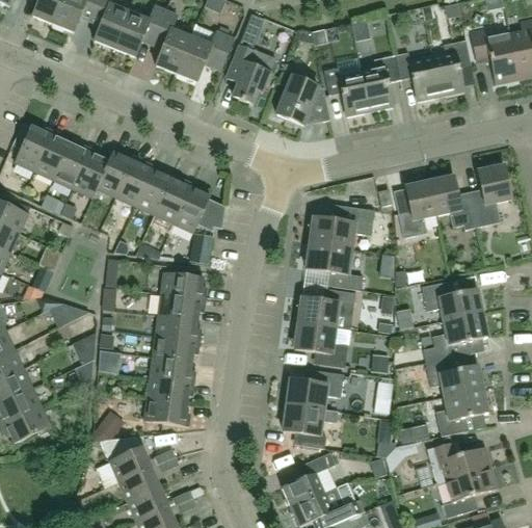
[(37,0),(31,14),(52,22),(60,0),(37,0)]
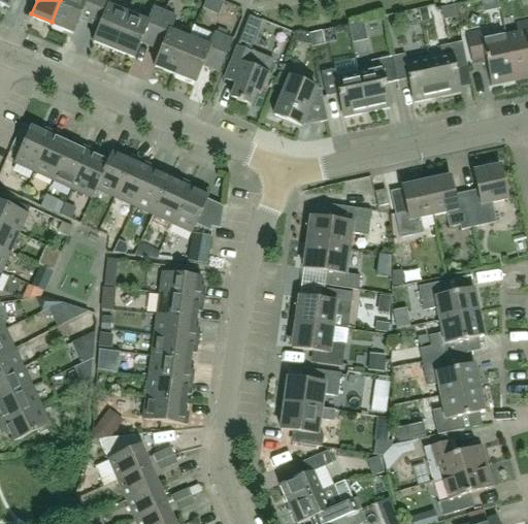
[(72,31),(80,11),(90,15),(96,0),(60,0),(52,22),(72,31)]
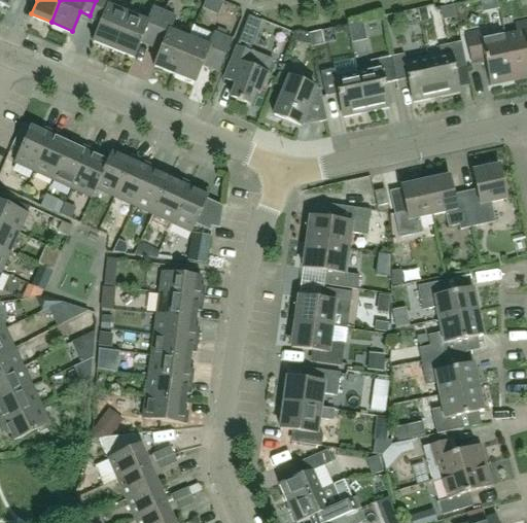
[(96,0),(90,15),(100,20),(93,38),(113,46),(128,10),(117,6),(119,0),(96,0)]
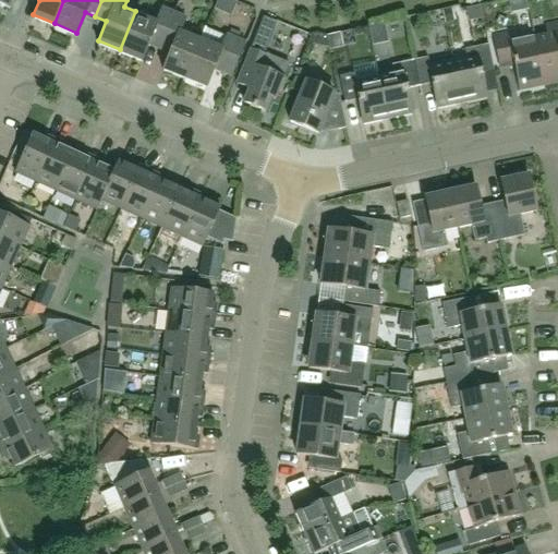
[(149,38),(150,39),(160,43),(173,9),(161,4),(156,19),(135,11),(120,49),(142,59),(149,38)]
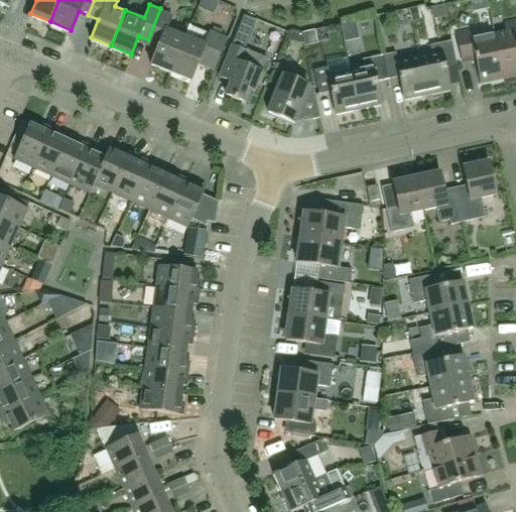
[(171,12),(160,8),(148,39),(157,43),(150,61),(170,70),(184,34),(166,26),(171,12)]
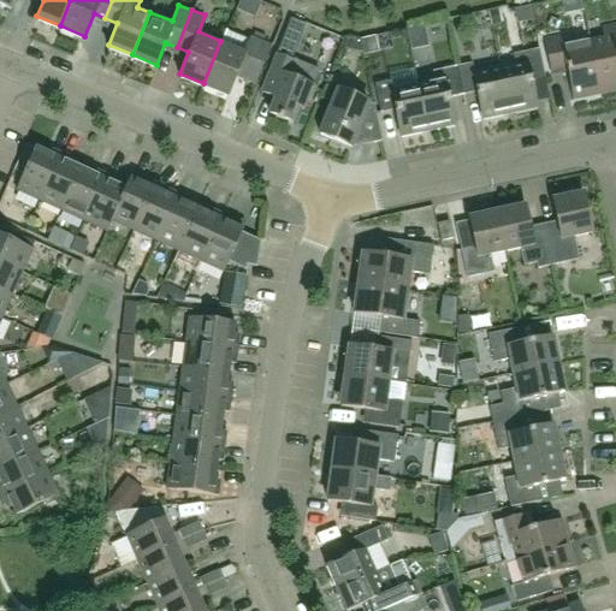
[(590,37),(600,90),(615,87),(615,19),(602,23),(604,35),(590,37)]
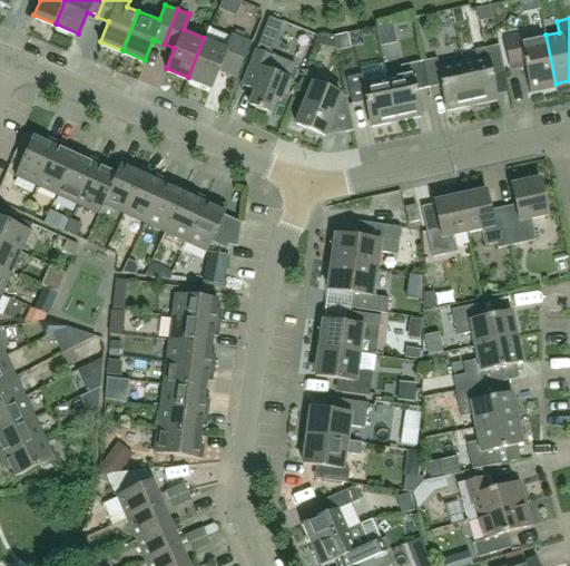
[(232,32),(231,33),(209,25),(204,38),(188,77),(210,86),(218,67),(235,75),(249,39),(243,37),(232,32)]
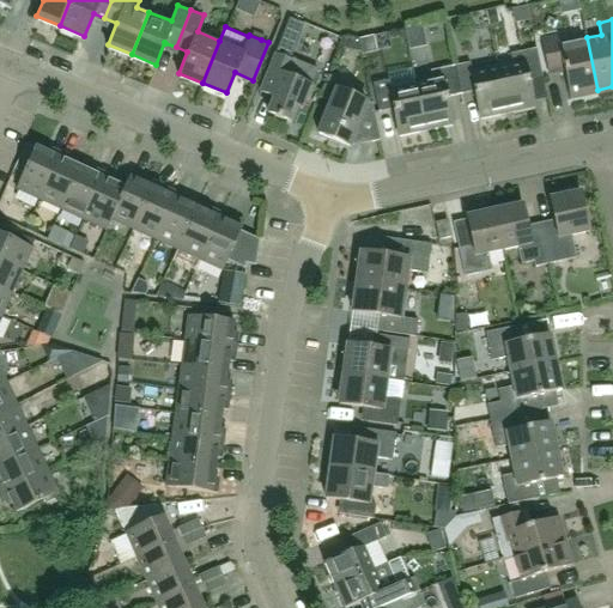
[(249,35),(261,40),(263,32),(253,28),(249,35)]
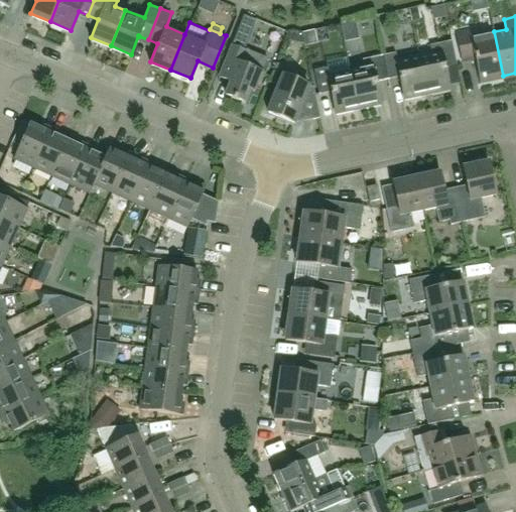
[(503,76),(494,31),(482,34),(480,24),(455,30),(461,55),(474,52),(480,81),(503,76)]
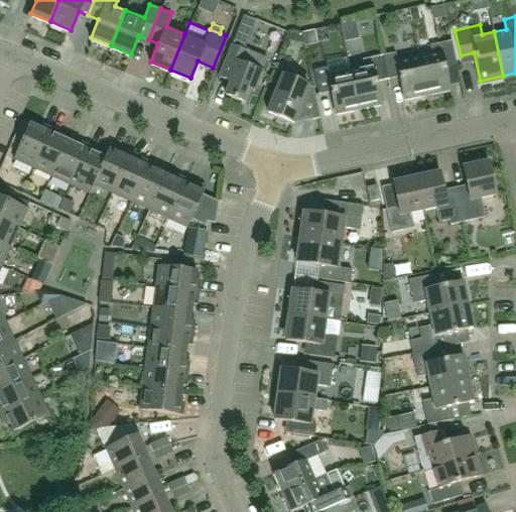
[(418,53),(426,92),(449,87),(444,64),(457,61),(452,37),(437,40),(439,48),(418,53)]
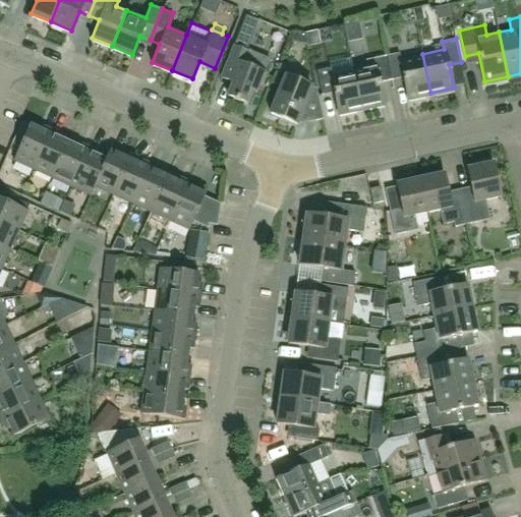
[(256,89),(264,69),(270,56),(247,47),(247,48),(234,42),(221,74),(232,79),(227,93),(247,101),(252,88),(256,89)]
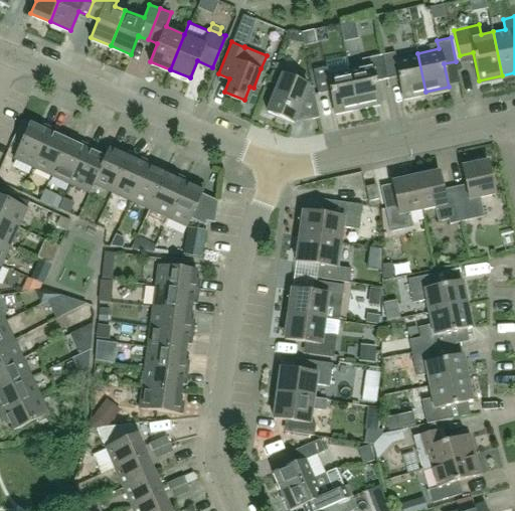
[(381,52),(386,75),(398,73),(403,97),(425,92),(417,53),(396,57),(394,49),(381,52)]
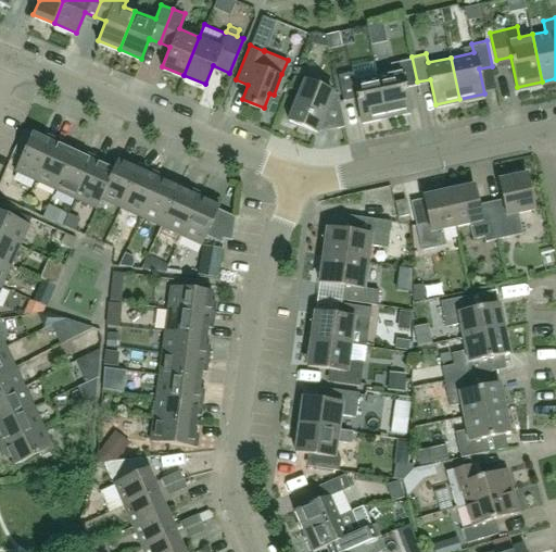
[(417,82),(412,57),(391,61),(392,70),(377,73),(386,115),(411,110),(405,85),(417,82)]
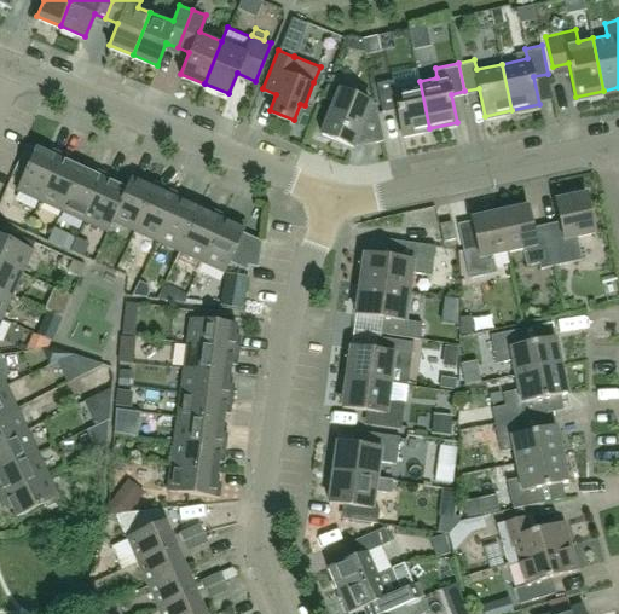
[(429,128),(420,81),(394,87),(392,77),(376,80),(382,109),(397,105),(403,133),(429,128)]
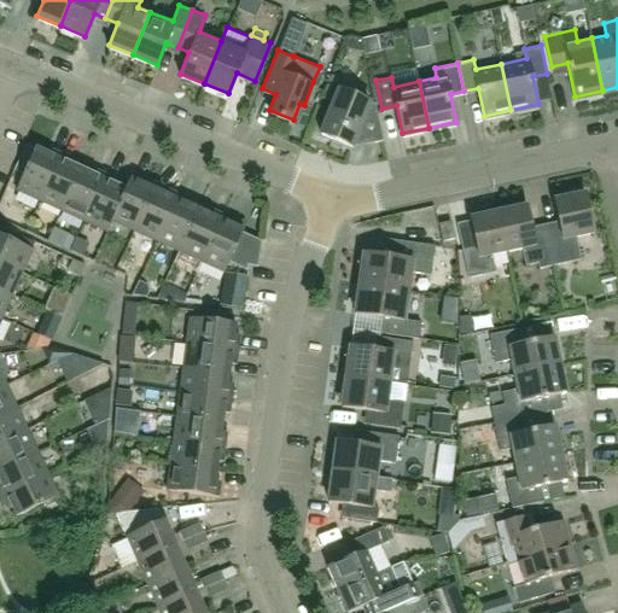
[(338,86),(320,130),(351,144),(383,138),(375,101),(338,86)]
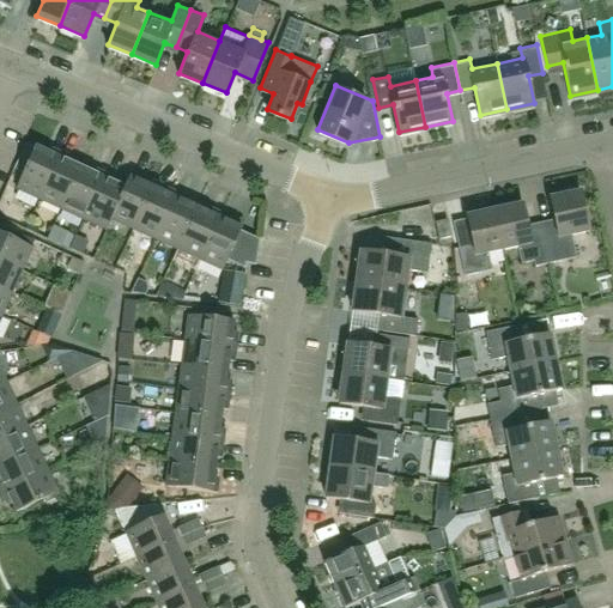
[(35,143),(16,184),(38,195),(60,149),(52,144),(49,149),(35,143)]
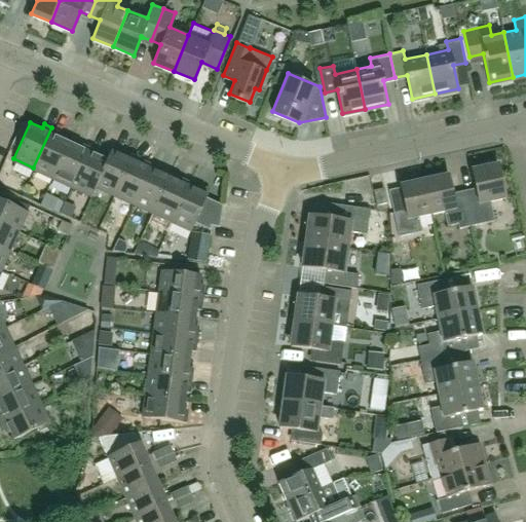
[(52,177),(69,140),(58,135),(60,131),(51,127),(33,168),(52,177)]
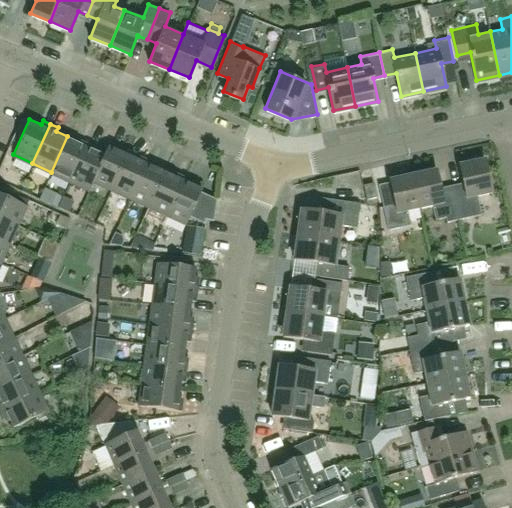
[(67,136),(51,172),(69,180),(87,141),(80,137),(78,141),(67,136)]
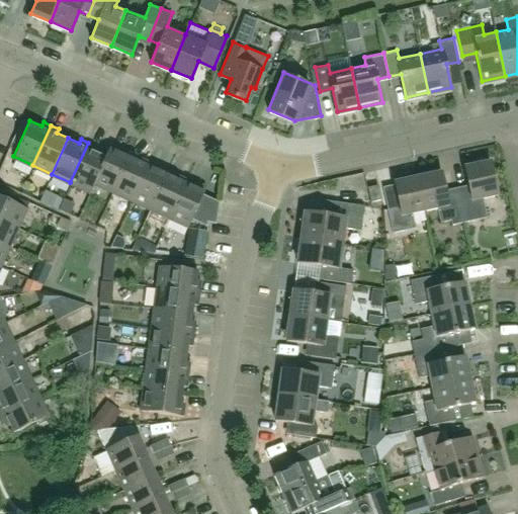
[(112,190),(128,155),(117,150),(119,146),(111,142),(105,155),(105,156),(93,182),(94,182),(112,190)]
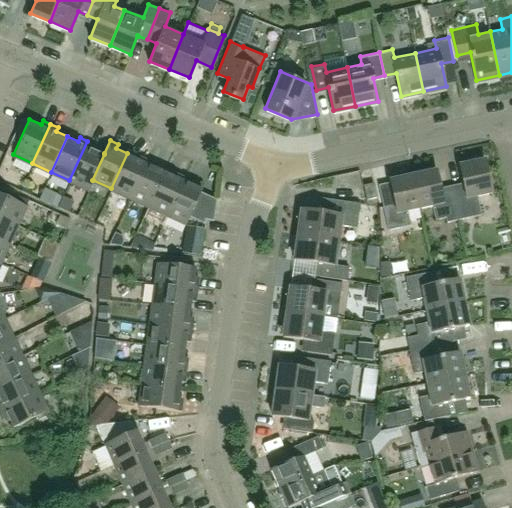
[(87,141),(69,180),(89,189),(93,180),(92,180),(104,154),(104,153),(93,148),(95,144),(87,141)]
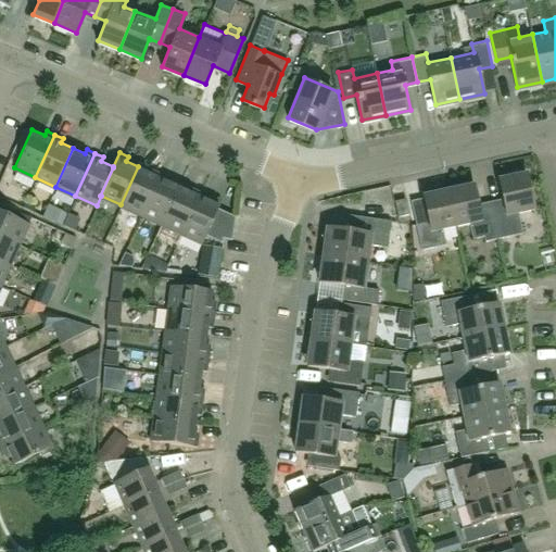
[(138,166),(121,204),(140,214),(160,171),(152,167),(150,172),(138,166)]
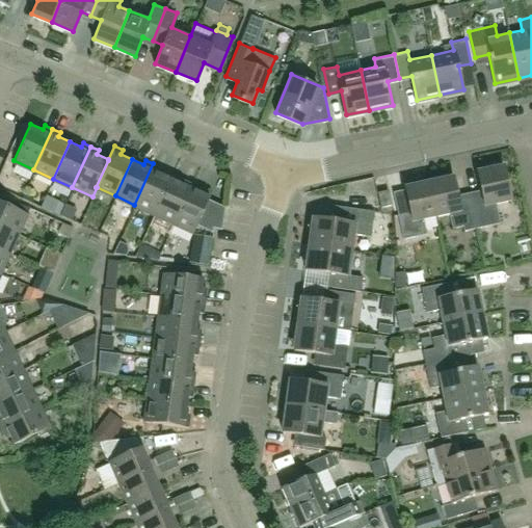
[(154,213),(170,177),(159,172),(161,167),(153,163),(134,205),(154,213)]
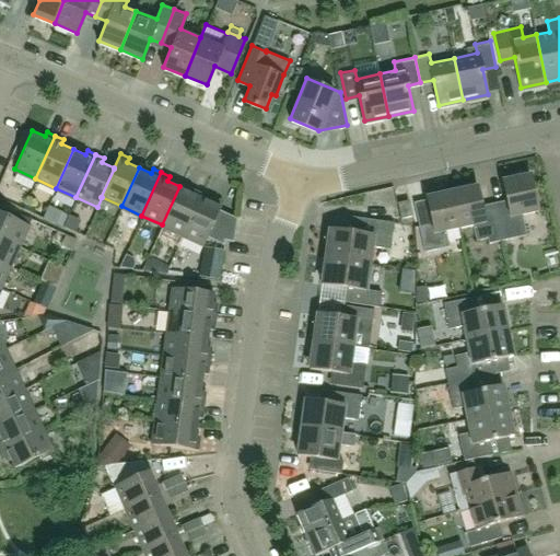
[(496,207),(502,238),(526,232),(522,211),(538,208),(531,172),(502,178),(508,204),(496,207)]
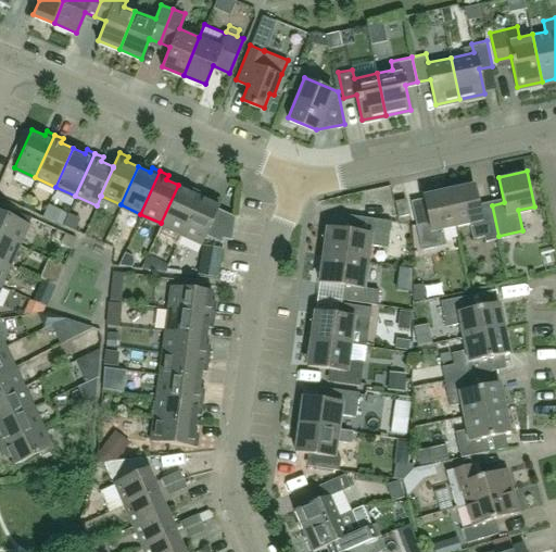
[(449,188),(456,224),(469,221),(472,236),(484,234),(485,239),(498,236),(492,205),(479,208),(474,183),(449,188)]
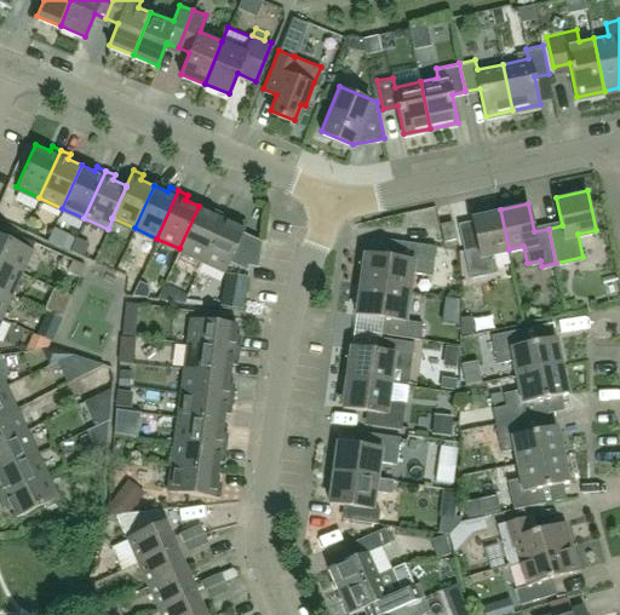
[(199,206),(179,248),(201,259),(223,211),(214,207),(212,212),(199,206)]
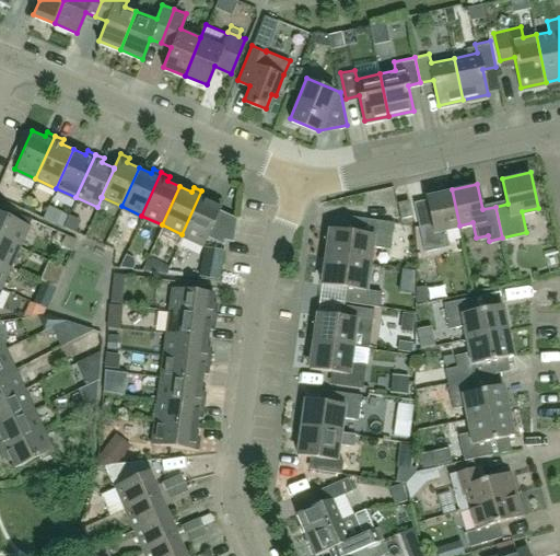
[(459,226),(452,189),(426,195),(431,220),(419,223),(424,248),(448,243),(445,228),(459,226)]
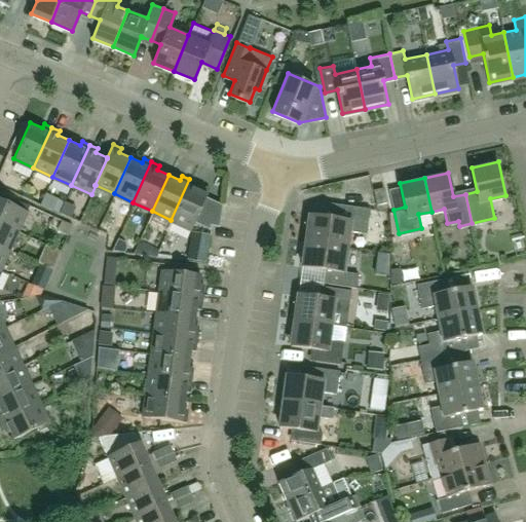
[(189,179),(171,220),(190,228),(208,192),(195,187),(197,183),(189,179)]
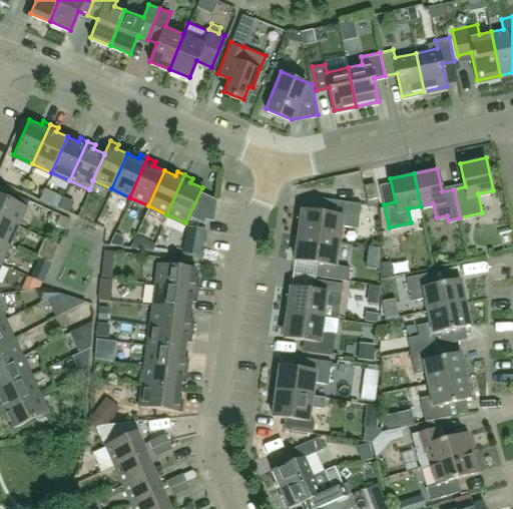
[(377,195),(374,181),(364,183),(367,197),(377,195)]
